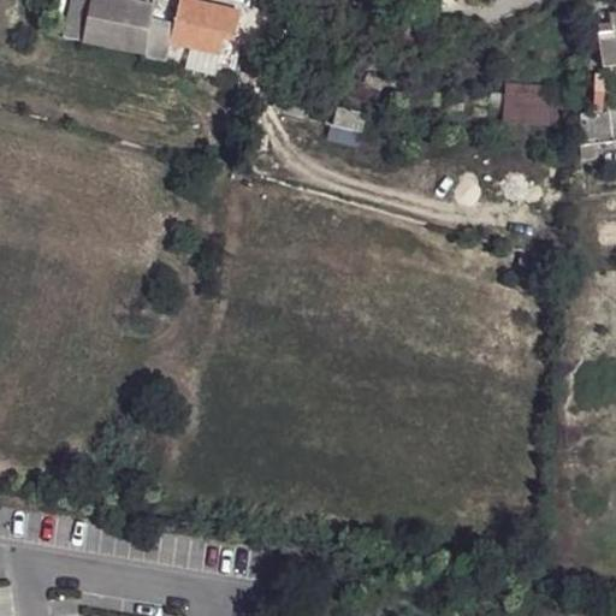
[(153,9),(112,0),(70,0),(61,40),(143,58),(144,54),(150,23),(153,9)]
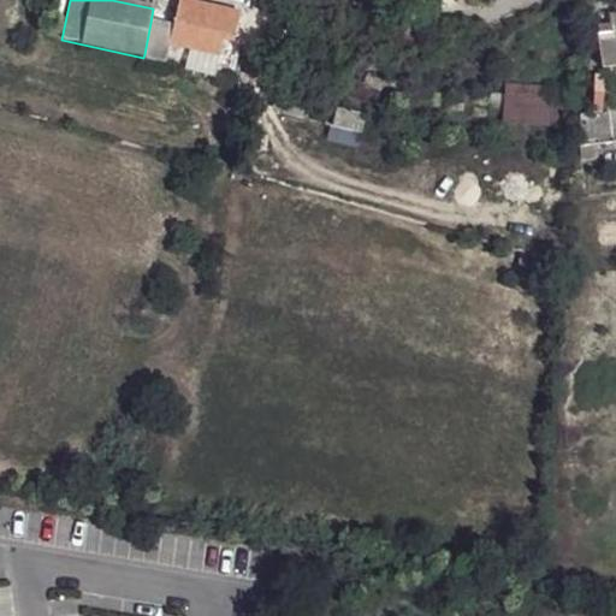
[(225,42),(237,45),(242,18),(181,4),(175,27),(171,48),(221,59),(225,42)]
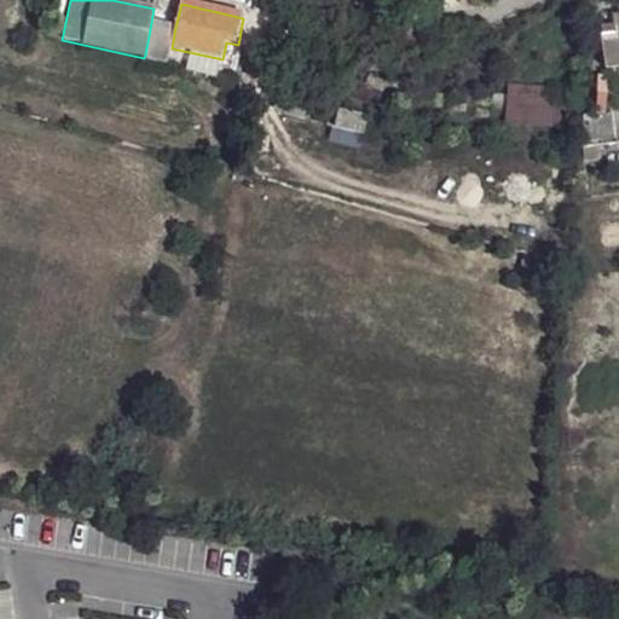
[(175,27),(151,23),(145,55),(168,58),(171,48),(172,48),(175,27)]
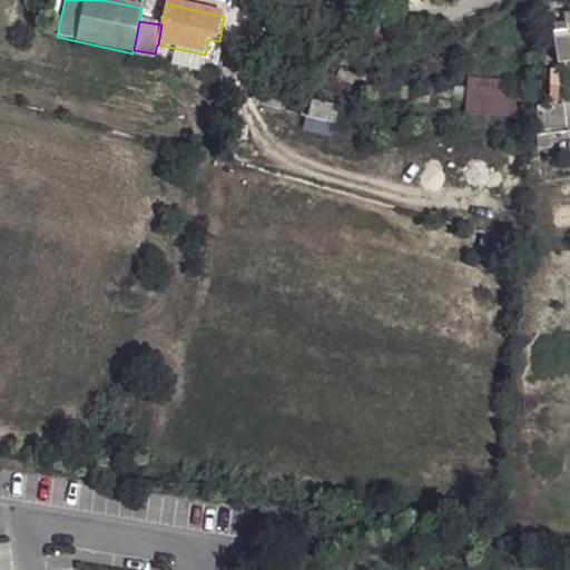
[(569,31),(566,32),(552,36),(557,66),(569,64),(569,31)]
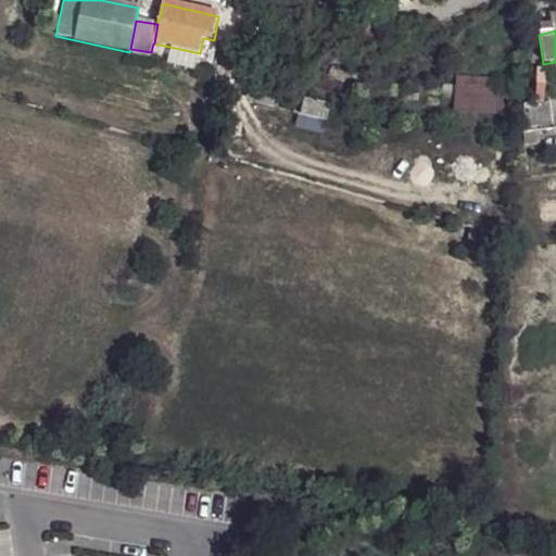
[(509,91),(443,86),(440,122),(505,127),(509,91)]
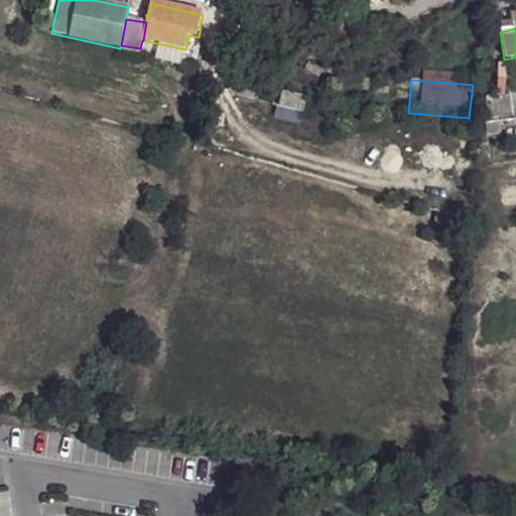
[(515,93),(484,97),(482,123),(515,119),(515,93)]
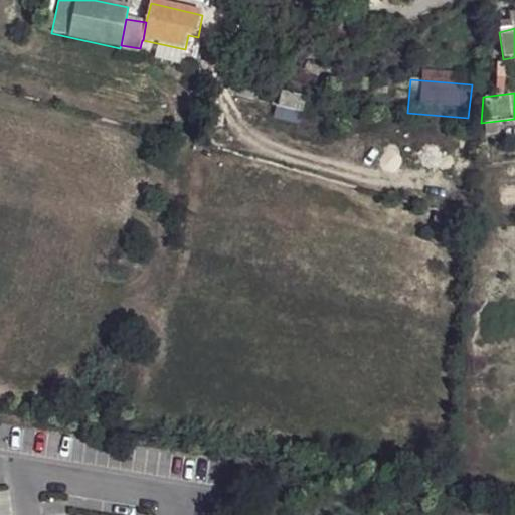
All buildings are outlined.
